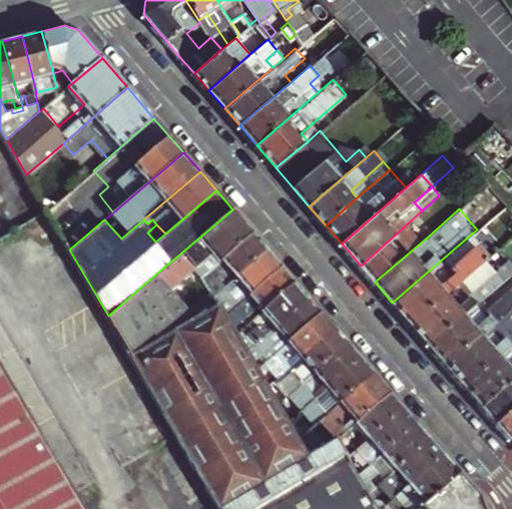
[(202,275),(218,261),(252,232),(232,209),(155,275),(168,290),(195,267),(202,275)]
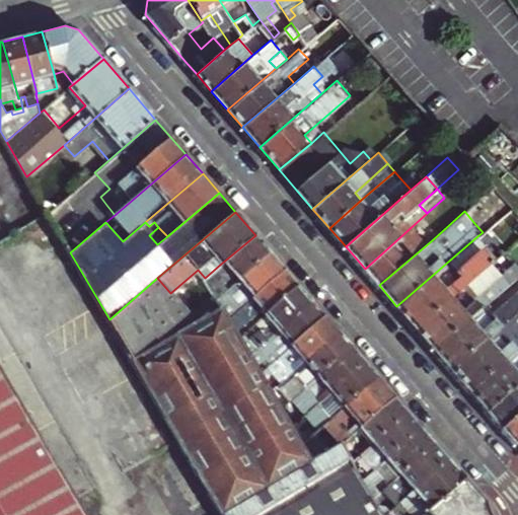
[(365,269),(379,285),(432,240),(442,231),(427,213),(365,269)]
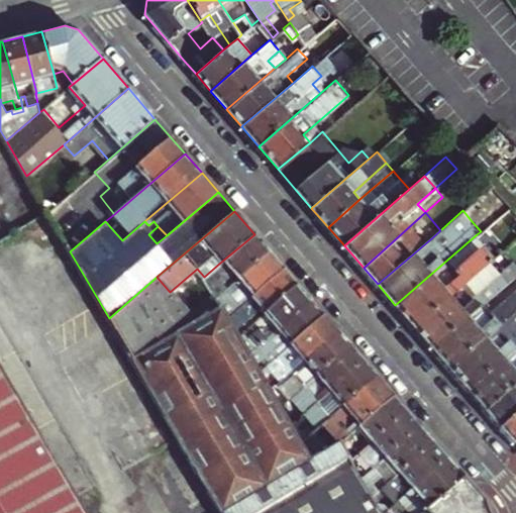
[(157,243),(167,235),(158,226),(148,234),(157,243)]
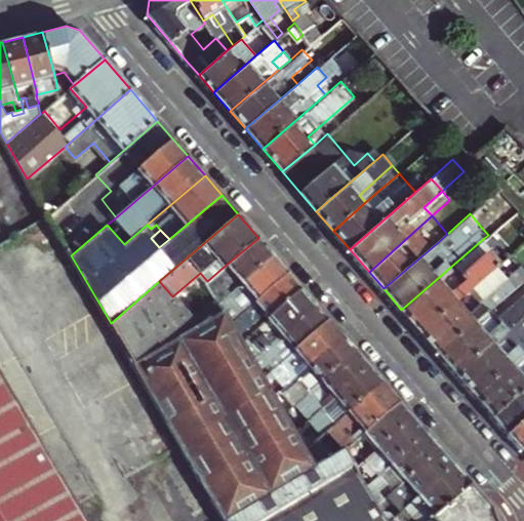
[(219,303),(243,282),(274,255),(258,238),(224,267),(207,281),(214,294),(219,303)]
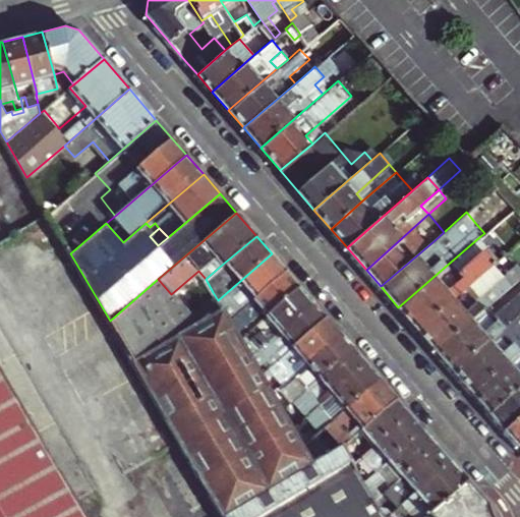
[(451,262),(458,270),(487,244),(480,236),(451,262)]
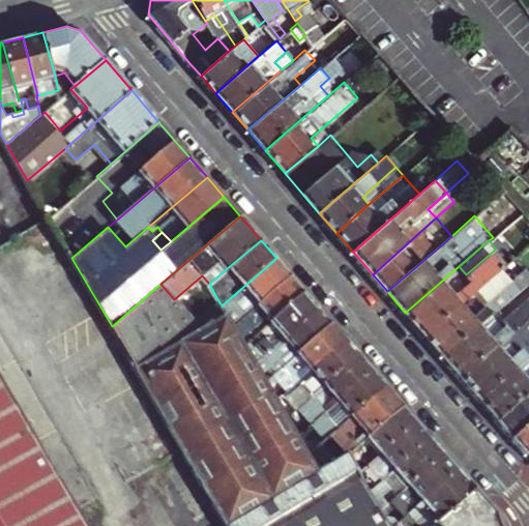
[(405,313),(423,334),(473,291),(502,265),(506,262),(496,249),(466,274),(459,266),(405,313)]
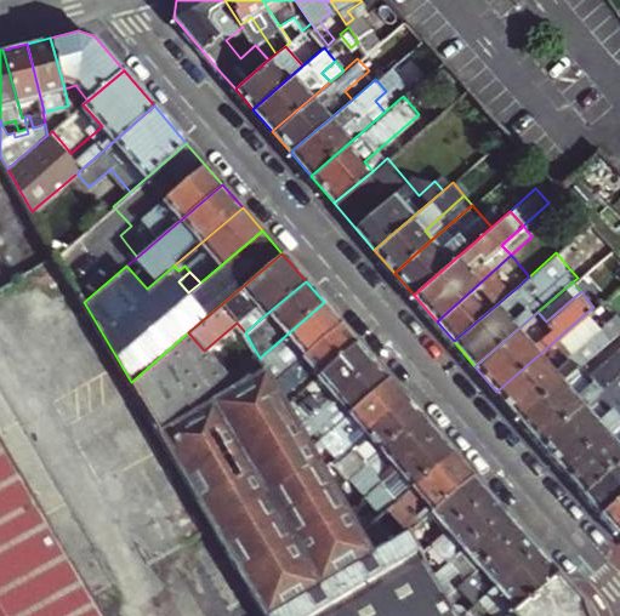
[(266,368),(273,381),(341,323),(324,302),(288,334),(260,358),(265,366),(266,368)]
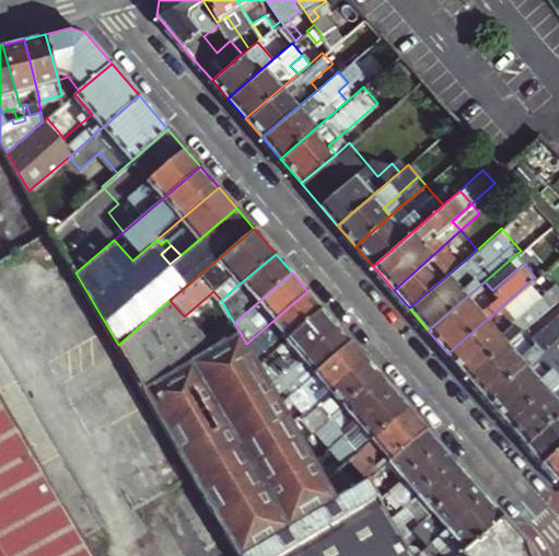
[(500,308),(511,320),(542,292),(531,280),(500,308)]
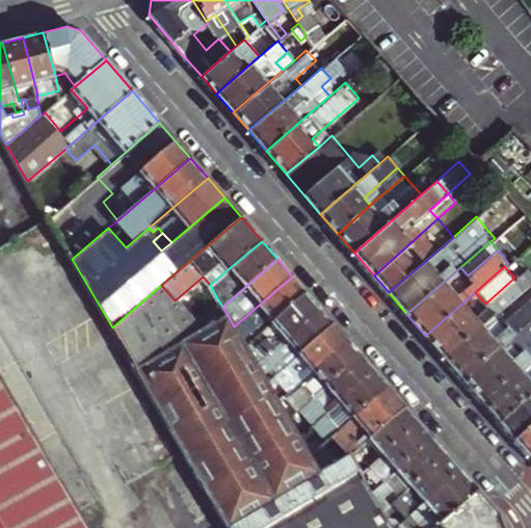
[(425,336),(444,357),(497,310),(530,280),(530,271),(527,267),(514,278),(485,304),(475,292),(425,336)]
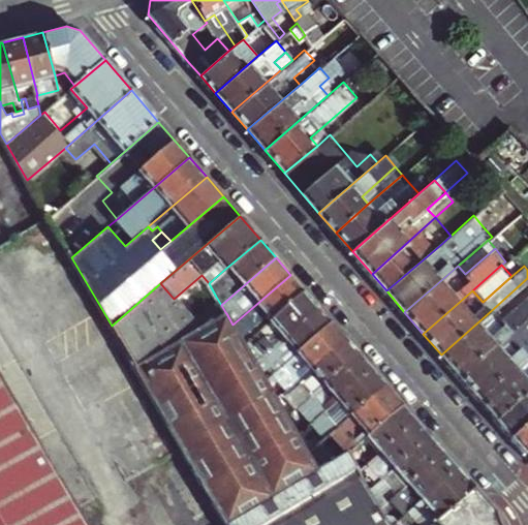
[(267,313),(272,318),(304,290),(290,275),(233,325),(239,337),(267,313)]
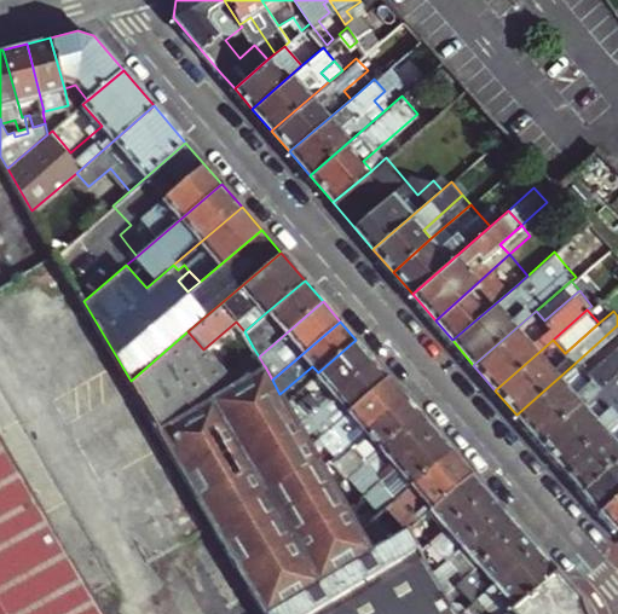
[(203,349),(188,331),(131,381),(148,409),(165,395),(179,416),(234,384),(203,349)]
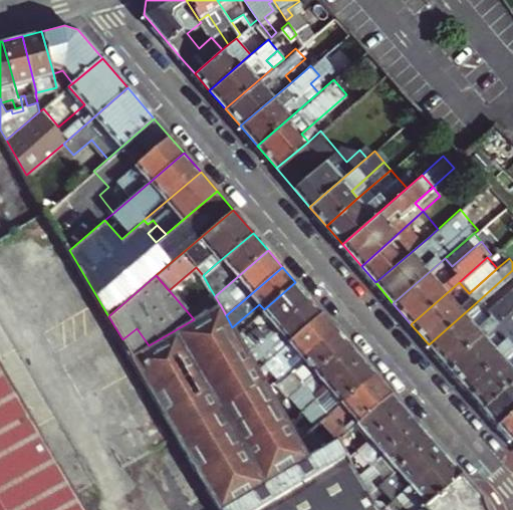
[(236,332),(246,350),(308,297),(295,282),(264,309),(236,332)]
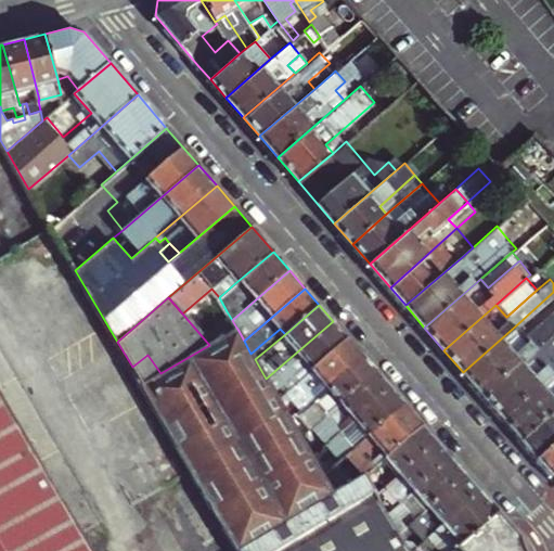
[(463,372),(482,395),(553,332),(553,308),(526,333),(518,323),(463,372)]
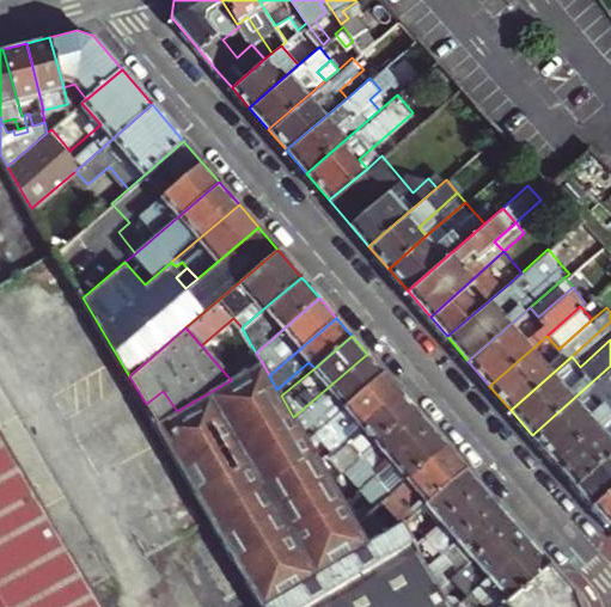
[(328,420),(343,406),(383,372),(367,354),(293,417),(299,428),(313,420),(319,427),(328,420)]
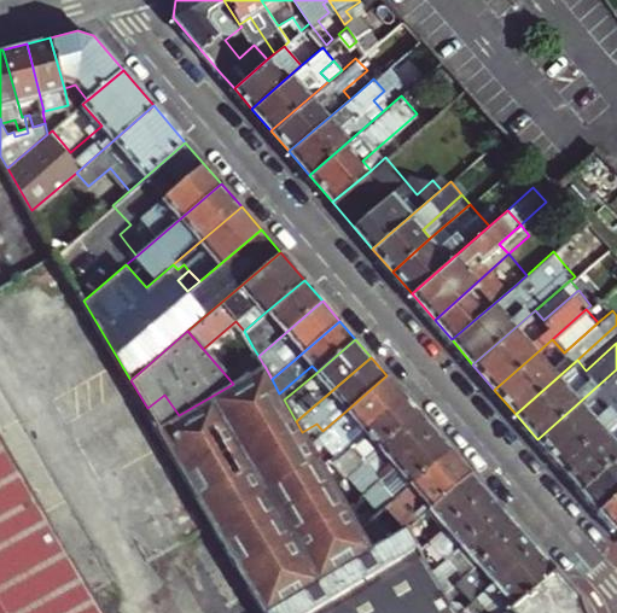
[(559,465),(616,414),(616,369),(537,439),(559,465)]
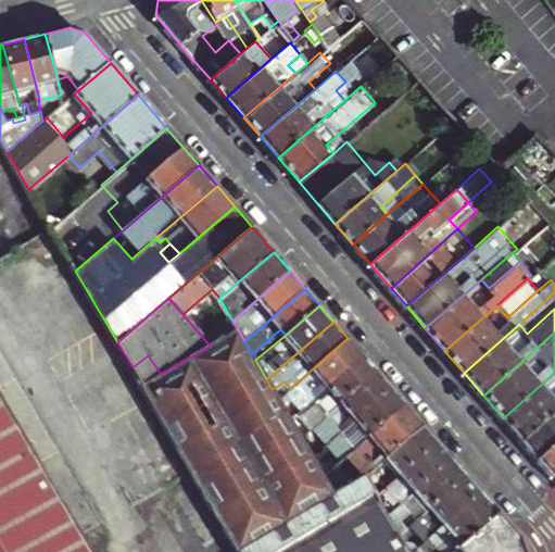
[(298,381),(312,398),(362,355),(348,338),(312,369),(298,381)]
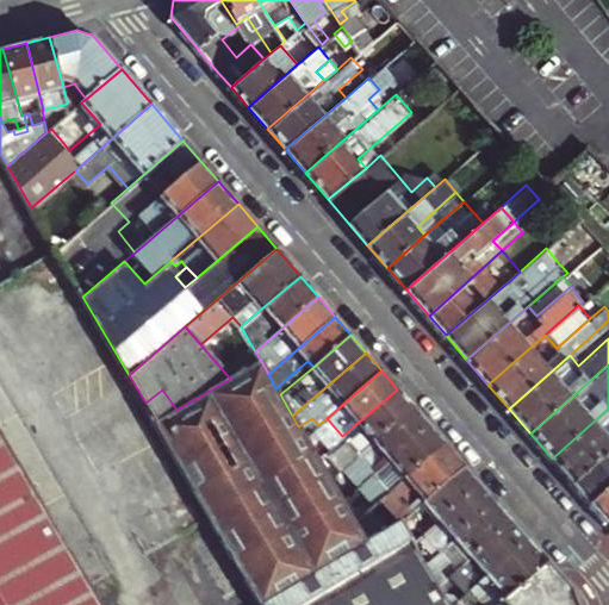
[(0,604),(112,604),(0,375),(0,604)]
